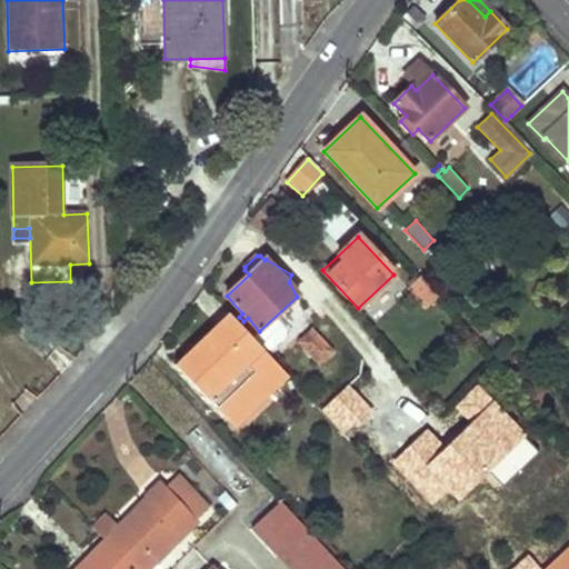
[(438,296),(419,276),(407,288),(426,308),(438,296)]
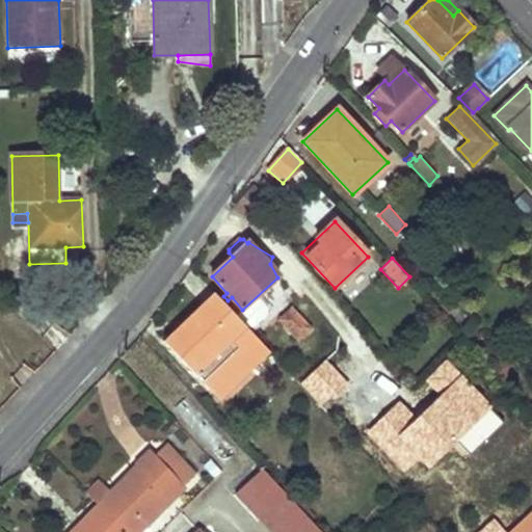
[(219,299),(215,293),(178,329),(183,335),(219,299)]
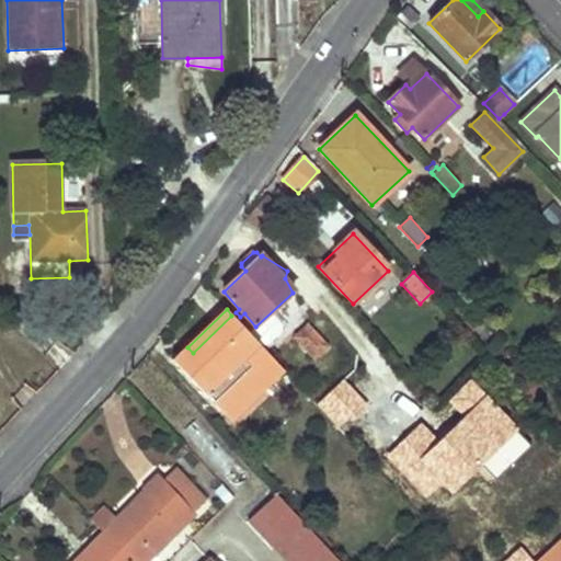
[(481,321),(473,312),(465,322),(472,330),(481,321)]
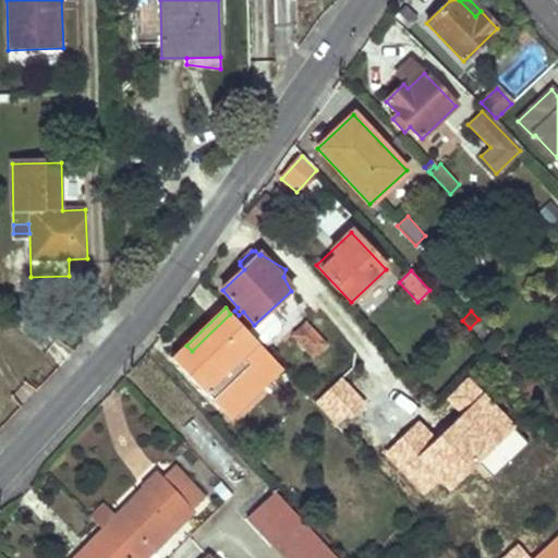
[(186,346),(172,359),(225,412),(264,374),(270,381),(283,370),(230,314),(192,351),(186,346)]
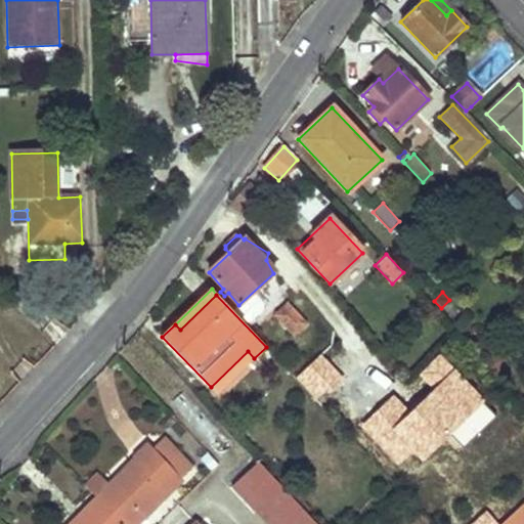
[(282,322),(294,335),(302,328),(280,304),(272,311),(273,312),(269,316),(278,326),(282,322)]
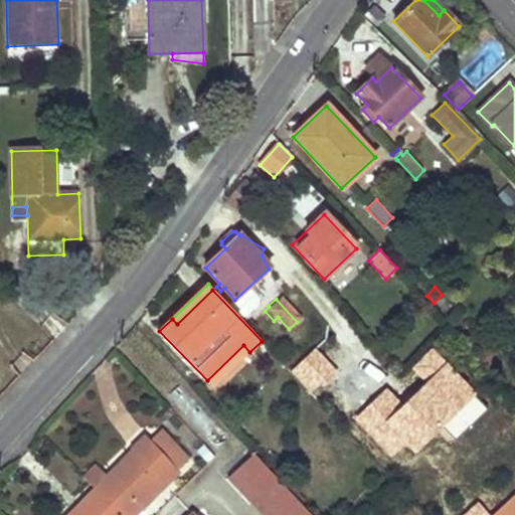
[(466,342),(460,348),(469,358),(475,352),(466,342)]
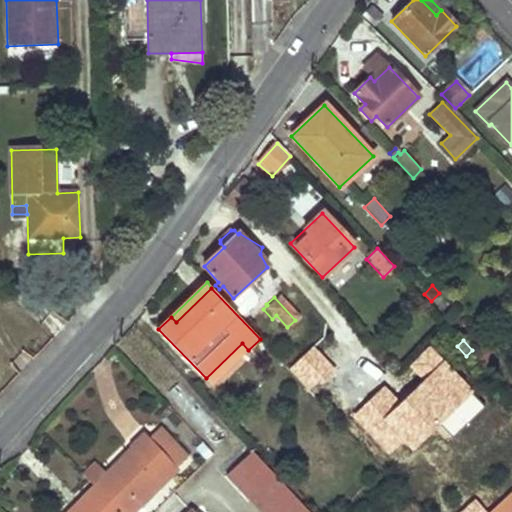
[(248,350),(242,343),(206,378),(212,385),(248,350)]
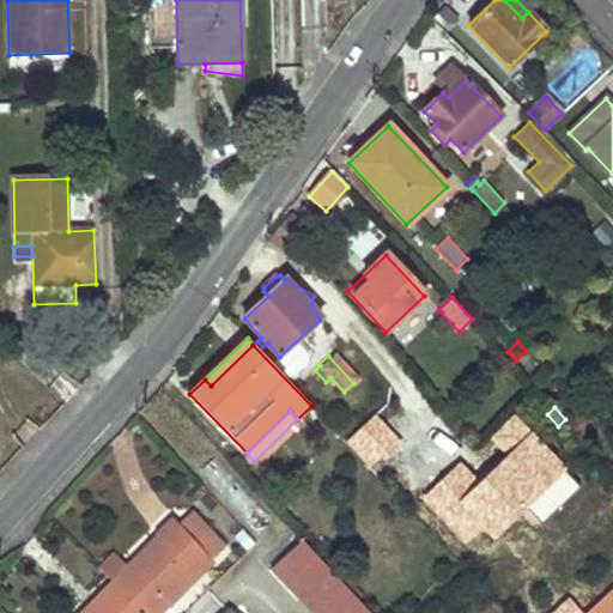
[(186,508),(174,519),(212,559),(224,548),(186,508)]
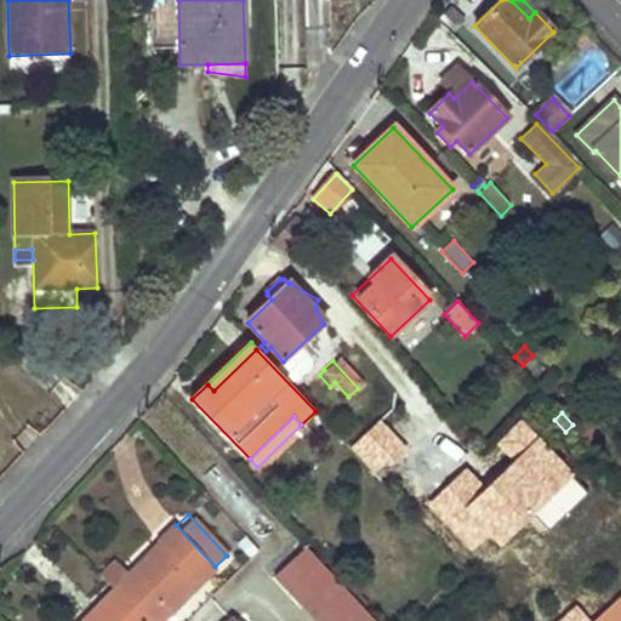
[(176,527),(155,546),(197,586),(215,567),(176,527)]
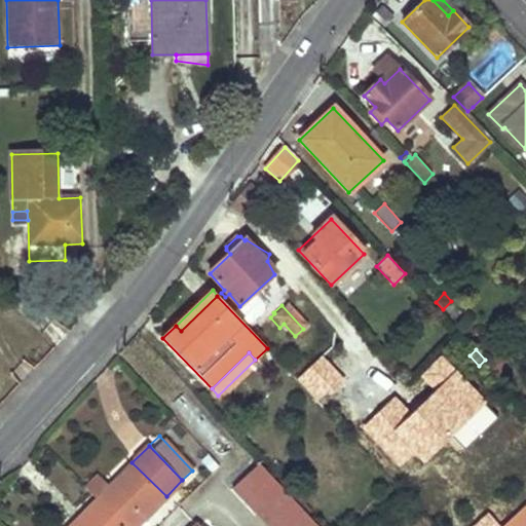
[(95,498),(111,516),(116,511),(129,525),(136,525),(166,496),(132,462),(108,486),(96,498),(95,498)]
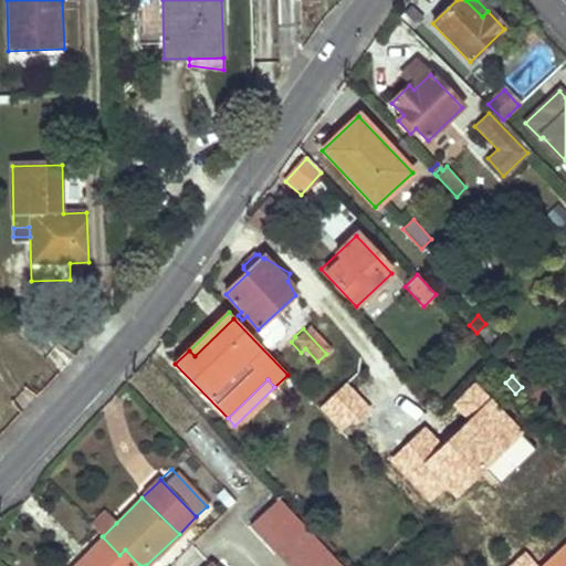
[(301,523),(279,500),(250,526),(287,565),(316,565),(329,554),(323,546),(317,540),(301,523)]
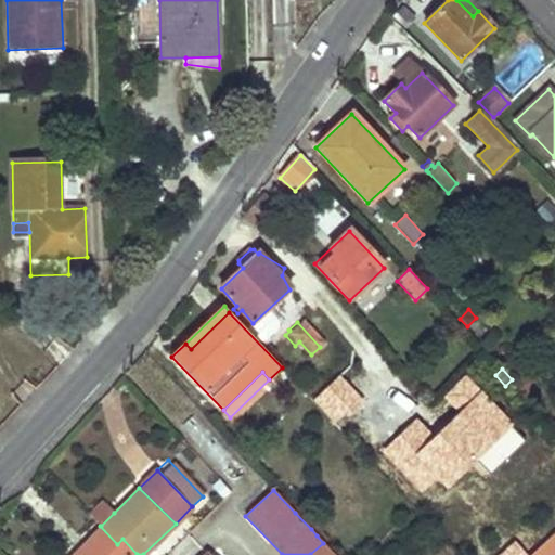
[(91,515),(101,526),(114,513),(104,503),(91,515)]
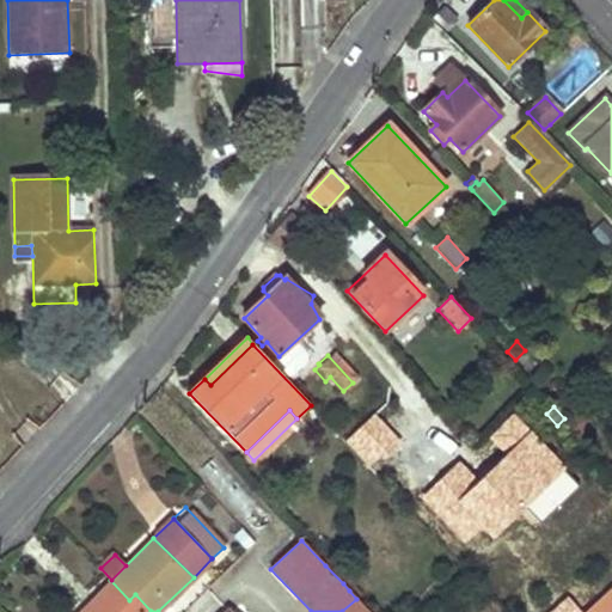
[(350,576),(334,558),(325,565),(343,583),(350,576)]
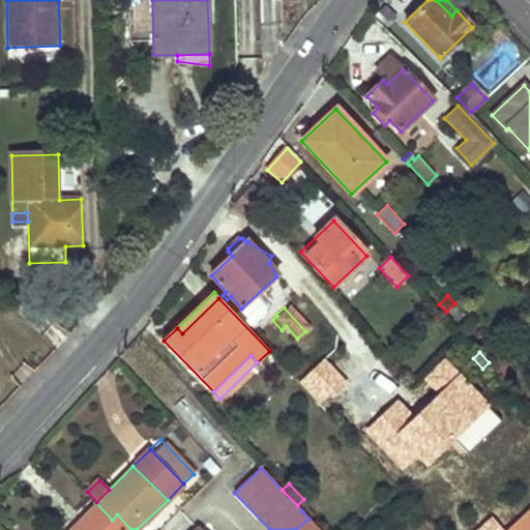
[(310,505),(303,499),(297,505),(302,511),(310,505)]
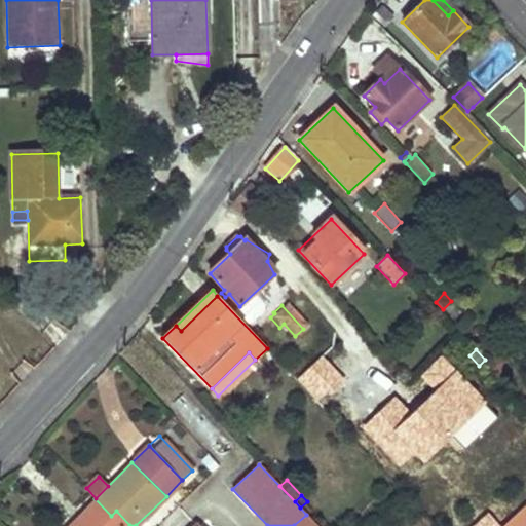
[(95,498),(68,525),(129,525),(116,511),(111,516),(95,498)]
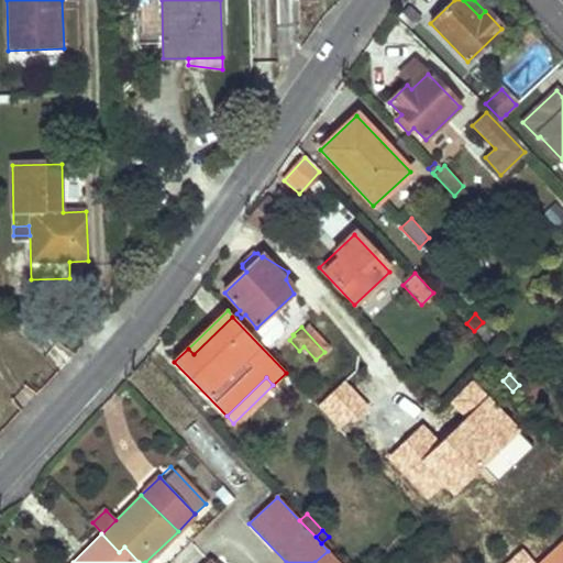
[(562,562),(562,538),(537,562),(562,562)]
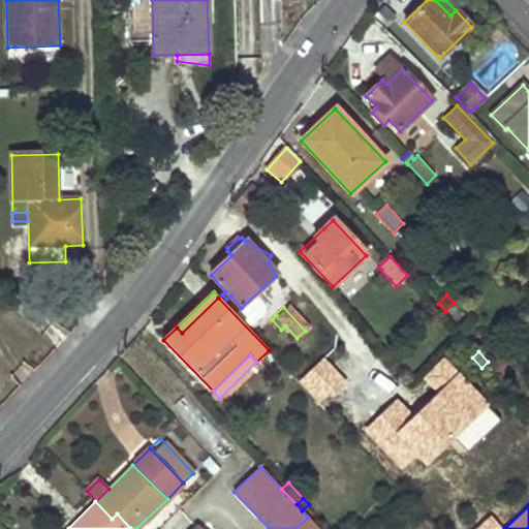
[(318,528),(308,518),(296,528),(318,528)]
